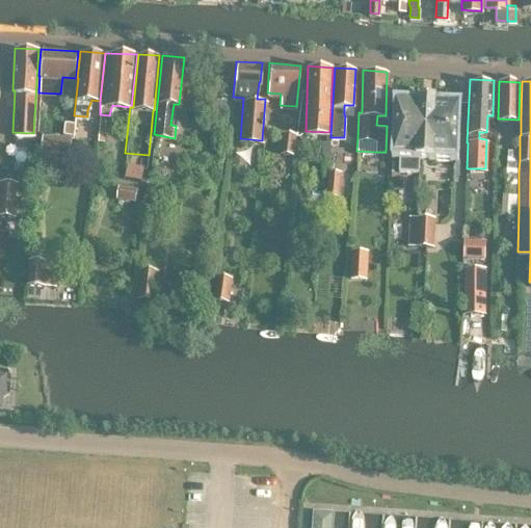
[(419,156),(424,157),(427,99),(394,98),(391,155),(398,156),(398,169),(418,170),(419,156)]
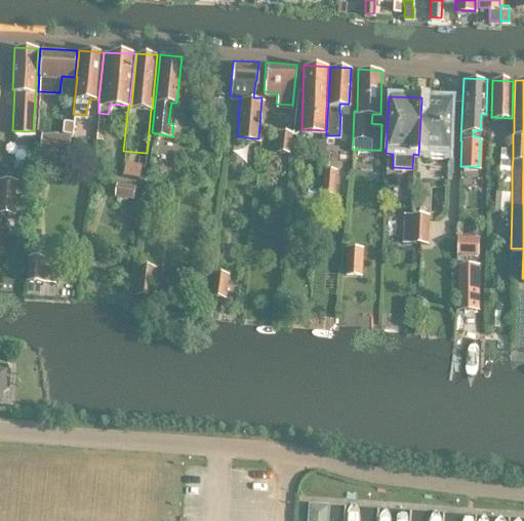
[(421,97),(418,155),(451,156),(453,99),(421,97)]
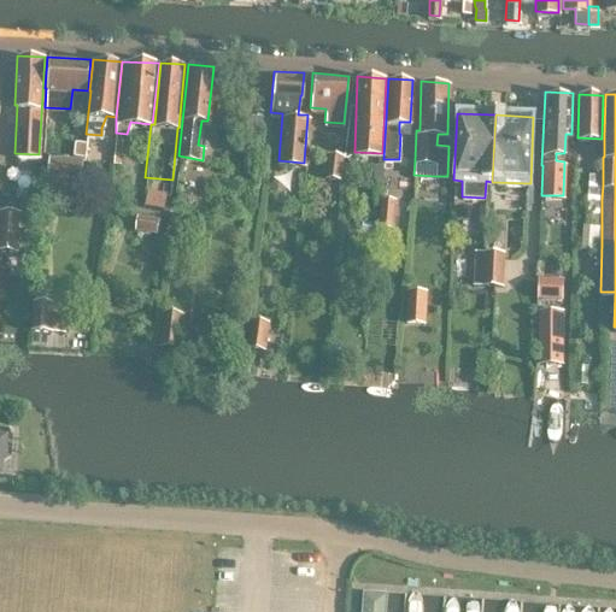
[(74,139),(72,153),(83,153),(84,140),(74,139)]
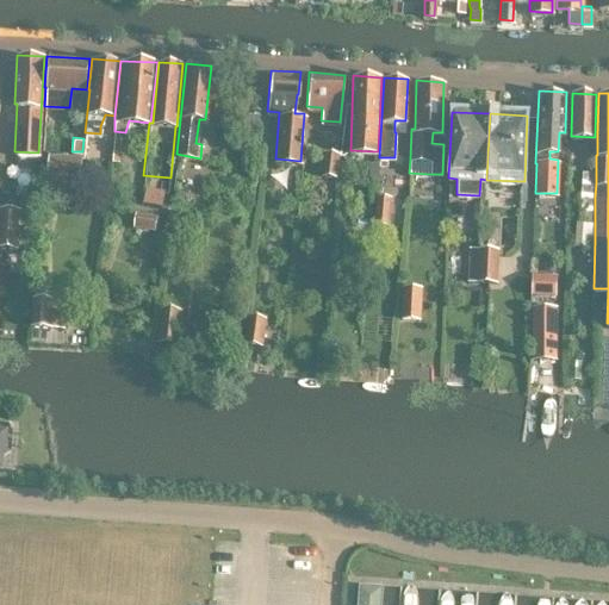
[(323,149),(321,172),(336,174),(339,150),(323,149)]
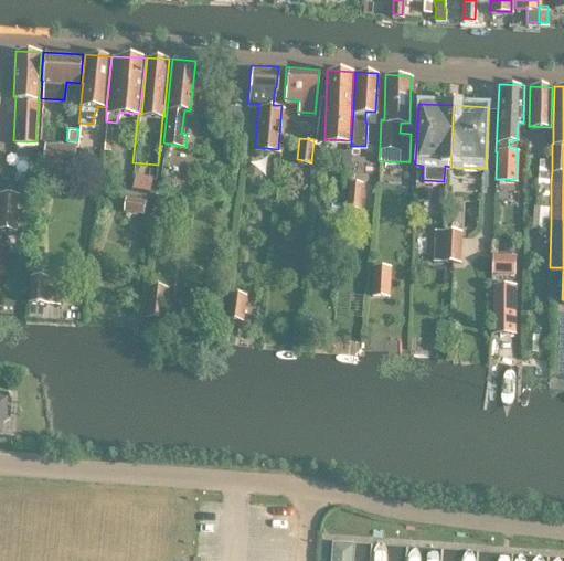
[(42,163),(74,166),(75,144),(44,141),(42,163)]
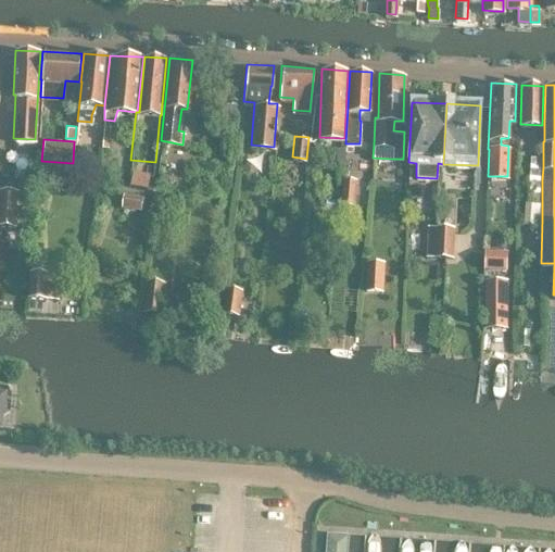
[(540,183),(540,171),(541,155),(530,154),(529,171),(528,171),(527,201),(540,202),(541,183),(540,183)]
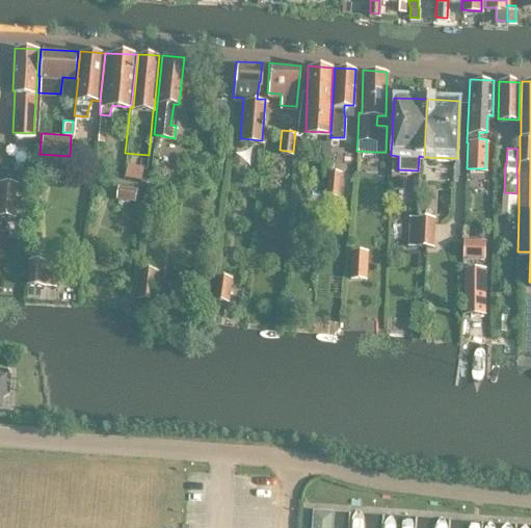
[(126,162),(124,175),(140,178),(142,165),(126,162)]
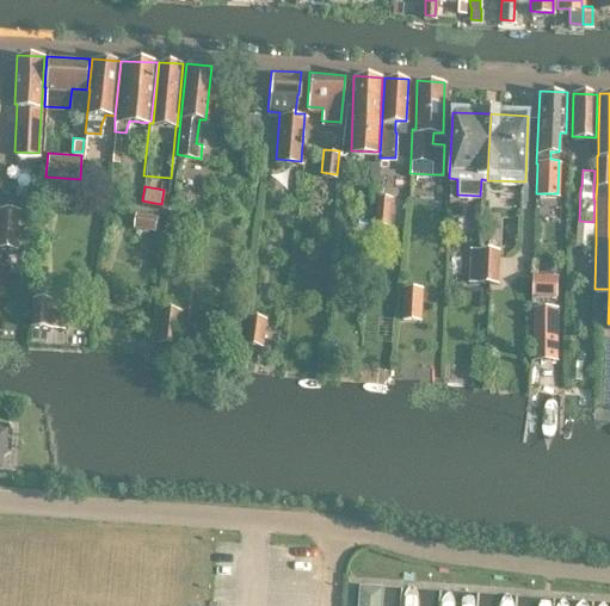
[(376,192),(374,221),(388,222),(390,195),(376,192)]
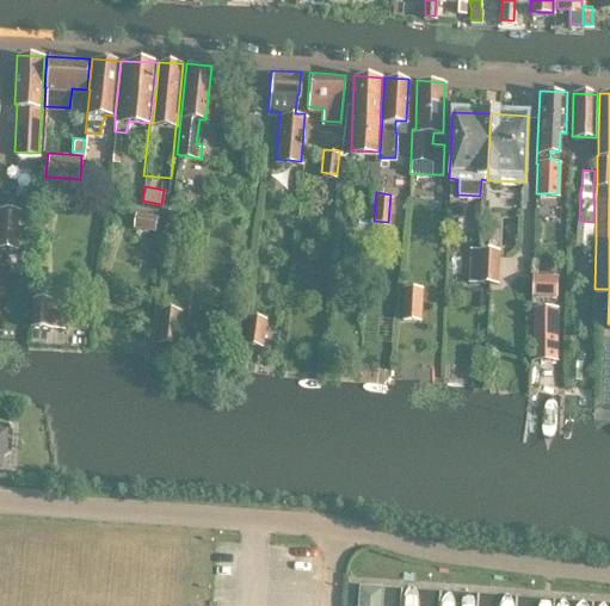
[(0,247),(18,248),(20,211),(0,210),(0,247)]
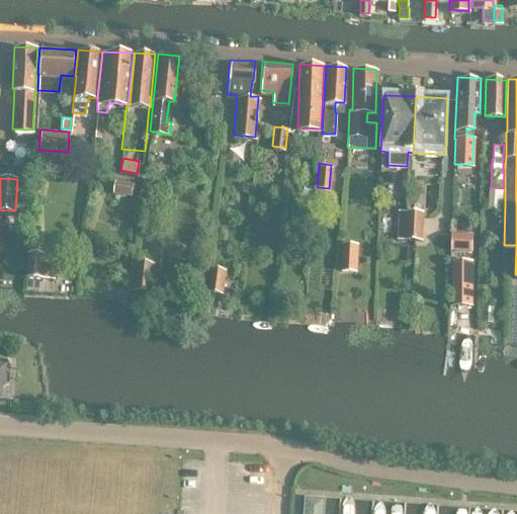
[(131,192),(133,181),(114,178),(112,190),(131,192)]
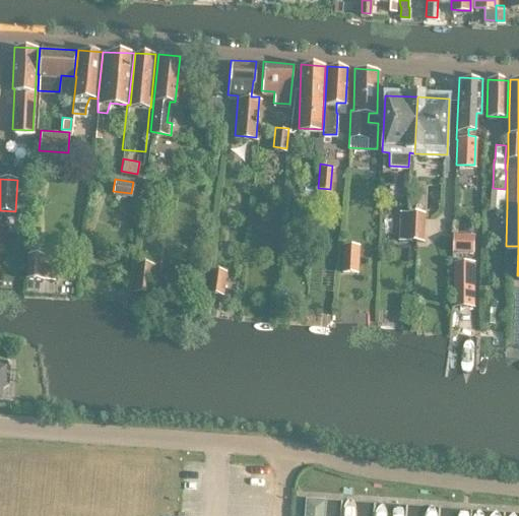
[(409,238),(411,209),(399,208),(398,238),(409,238)]
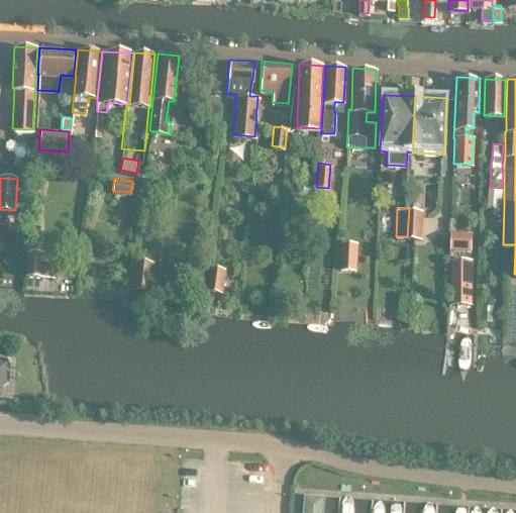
[(409,208),(407,236),(421,237),(422,209),(409,208)]
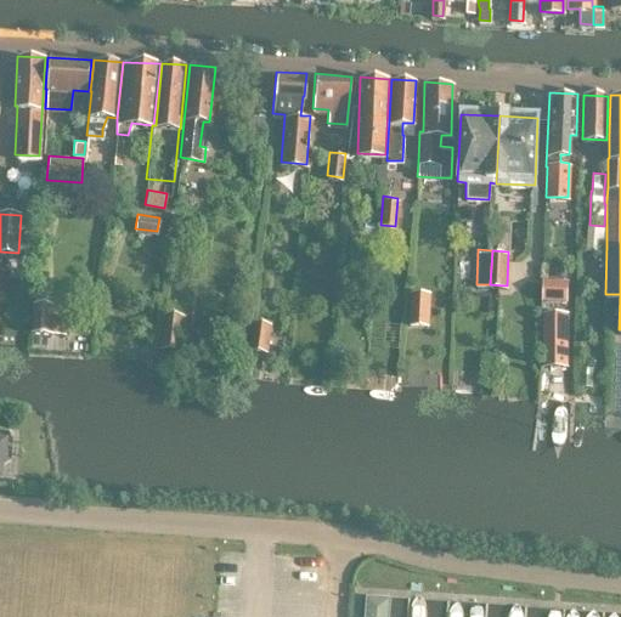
[(542,277),(541,296),(565,298),(566,278),(542,277)]
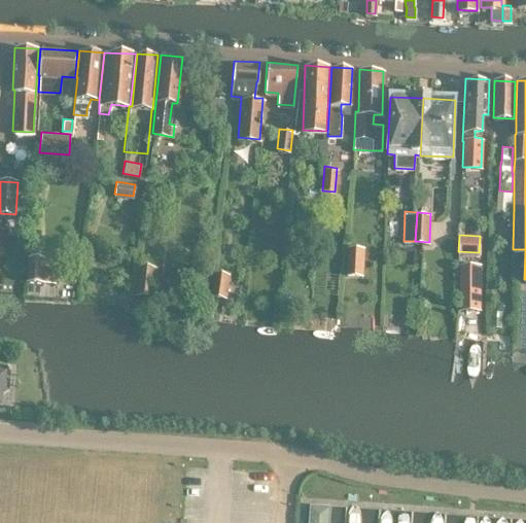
[(356,247),(346,246),(345,260),(354,262),(356,247)]
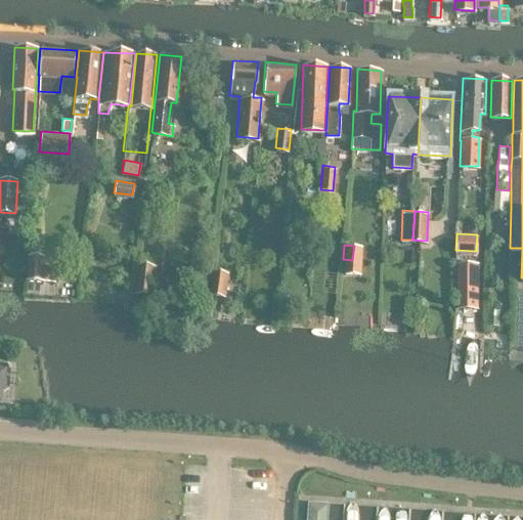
[(28,253),(26,277),(42,279),(44,254),(28,253)]
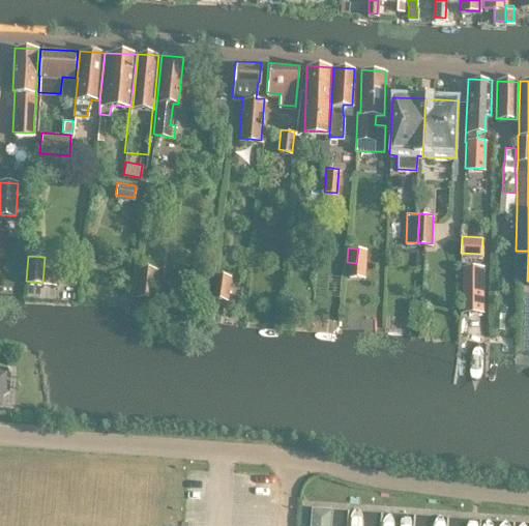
[(482,264),(462,264),(461,310),(482,310),(482,264)]
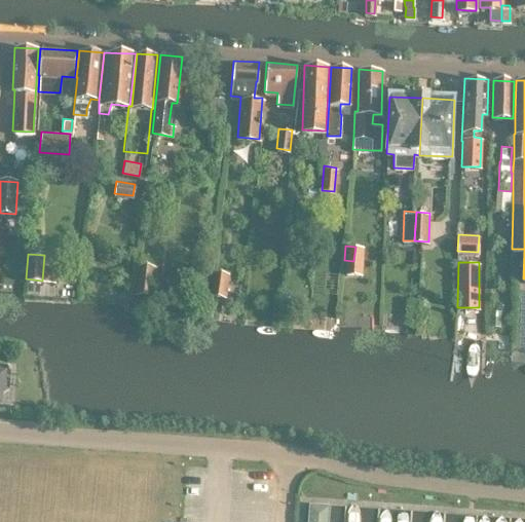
[(225,295),(228,272),(213,270),(211,293),(225,295)]
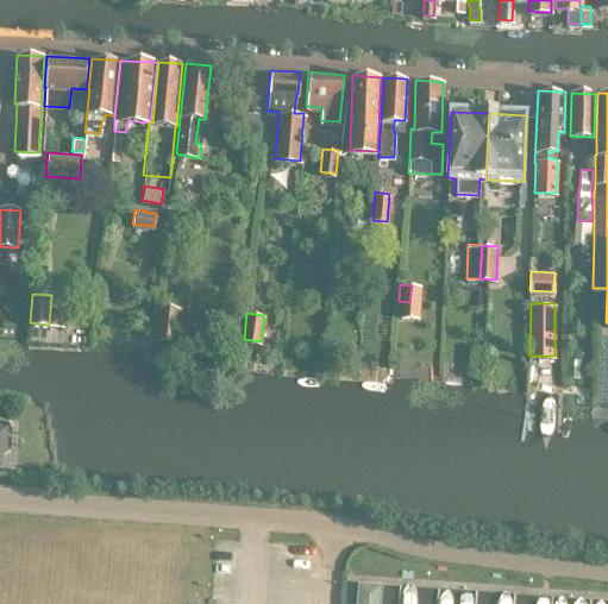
[(179,318),(157,315),(154,338),(175,341),(179,318)]
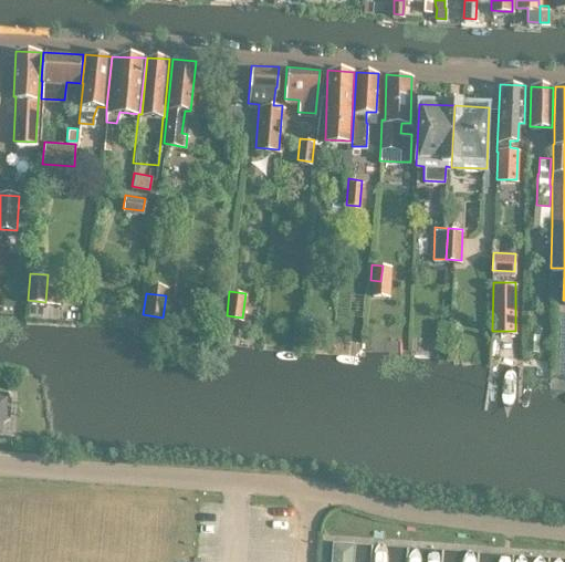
[(0,432),(1,419),(7,416),(9,392),(0,391),(0,432)]
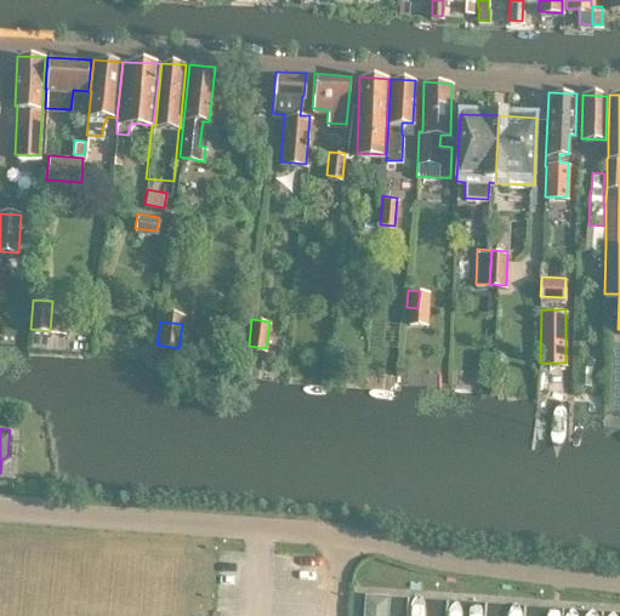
[(360,615),(385,615),(387,593),(363,592),(360,615)]
